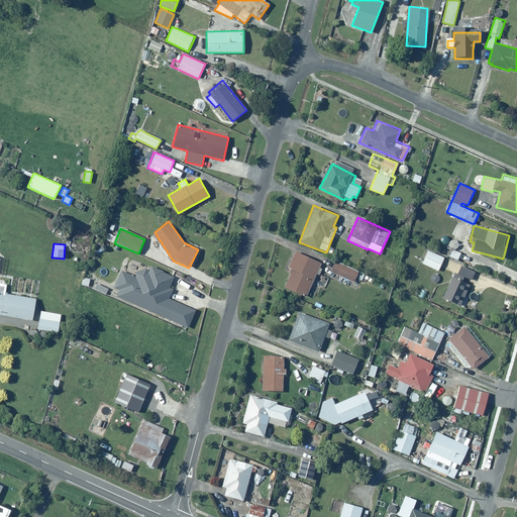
[(447,245),(443,253),(456,260),(460,251),(447,245)]
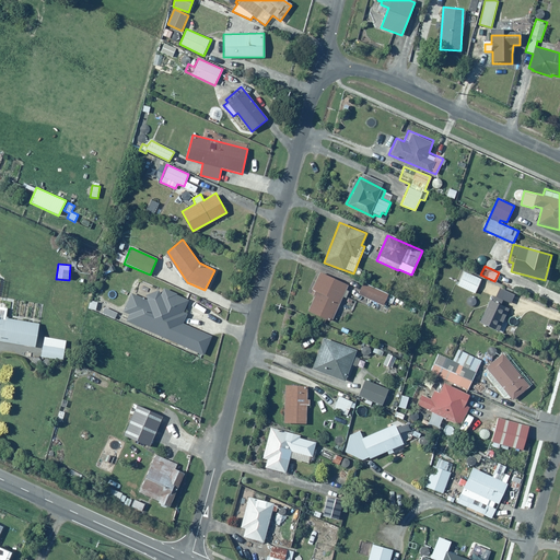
[(348,283),(321,269),(311,288),(318,291),(310,308),(331,321),(343,296),(346,298),(350,290),(346,288),(348,283)]
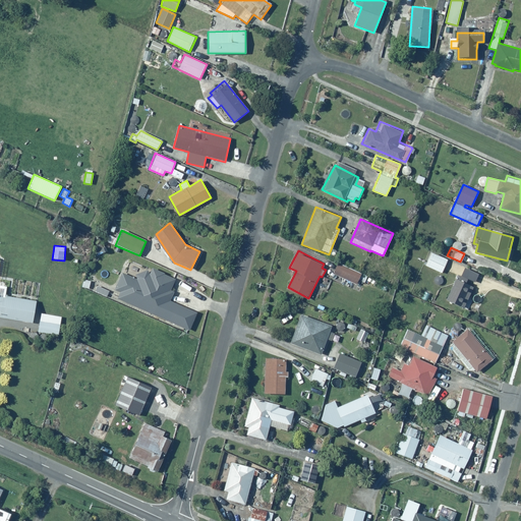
[(448,258),(431,251),(425,266),(442,274),(448,258)]
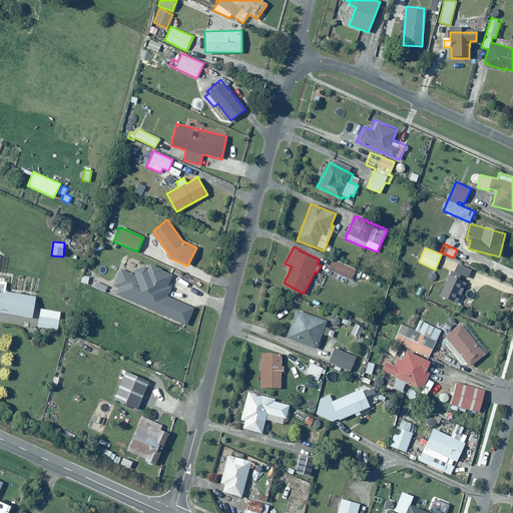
[(362,272),(332,259),(327,271),(351,281),(353,277),(359,280),(362,272)]
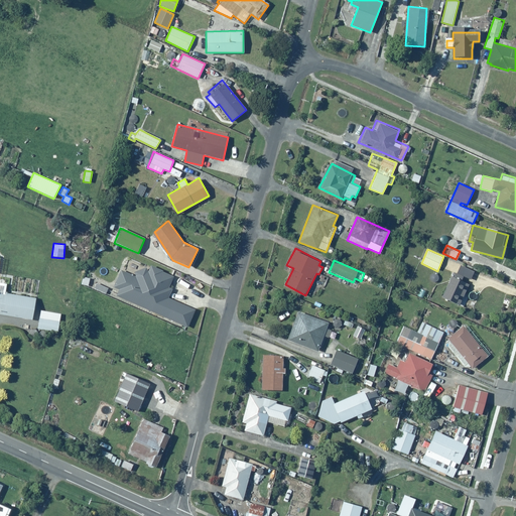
[(117,296),(119,297),(187,328),(195,309),(168,298),(170,291),(167,290),(173,277),(149,267),(147,270),(146,269),(147,268),(140,265),(135,275),(120,269),(113,285),(118,287),(117,289),(120,291),(117,296)]
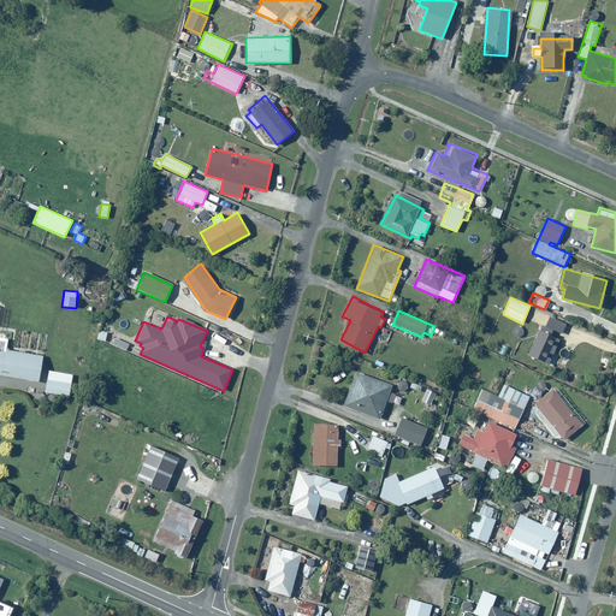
[(560,336),(542,326),(527,354),(552,367),(566,344),(557,339),(560,336)]
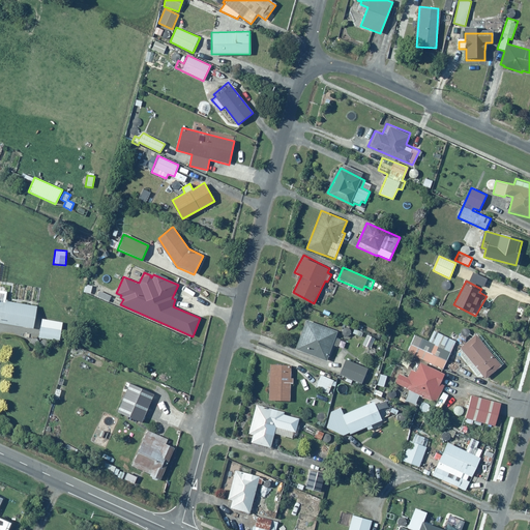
[(92,285),(85,283),(83,292),(90,294),(92,285)]
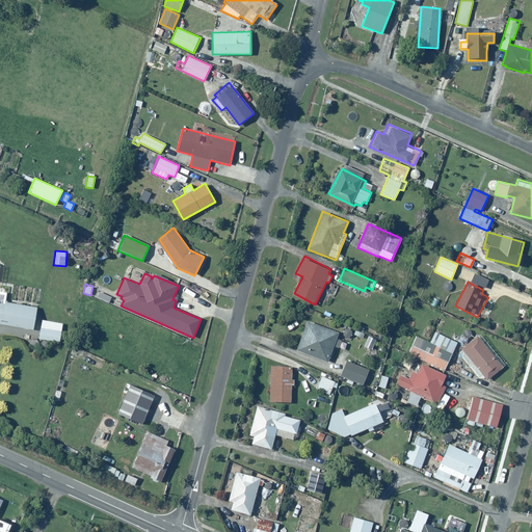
[(0,324),(33,329),(36,307),(5,302),(6,292),(0,291),(0,324)]
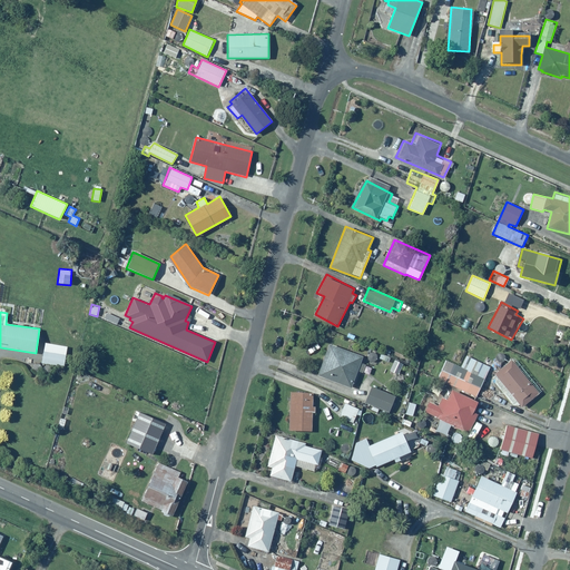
[(119,318),(106,312),(102,318),(116,325),(119,318)]
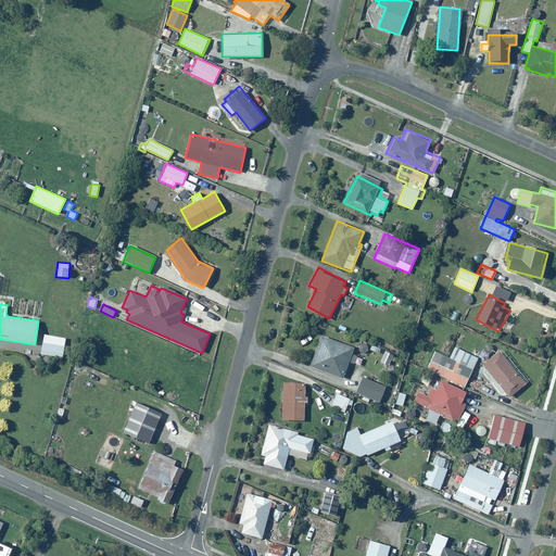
[(65,338),(43,335),(40,354),(62,357),(65,338)]
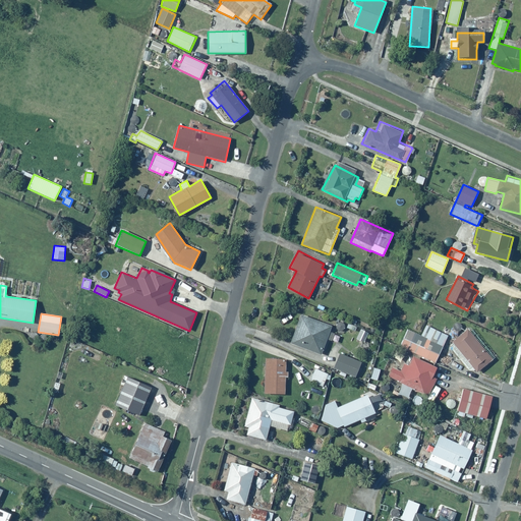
[(331,327),(301,315),(290,342),(320,353),(326,339),(333,342),(337,334),(329,331),(331,327)]
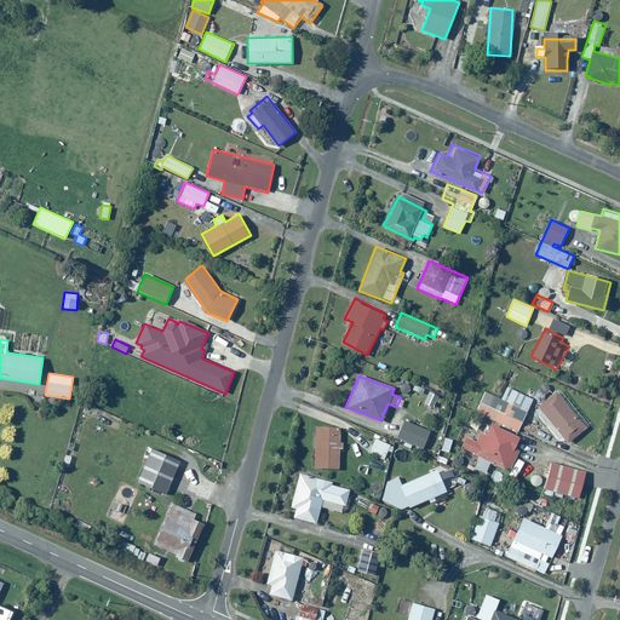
[(484,391),(474,412),(517,432),(533,399),(507,386),(501,400),(484,391)]
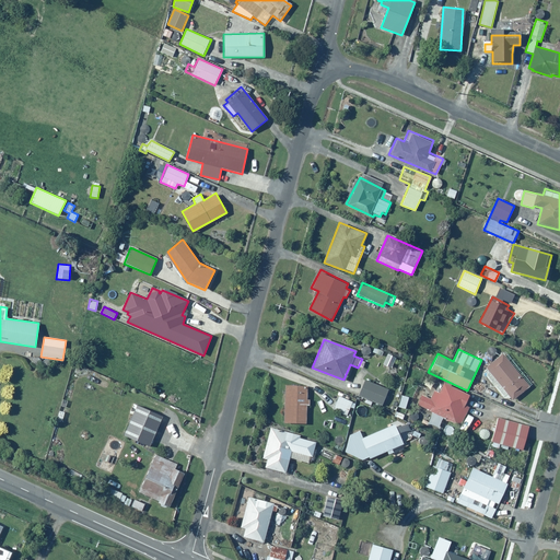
[(532,384),(505,351),(486,366),(498,381),(492,385),(505,401),(510,398),(512,400),(532,384)]
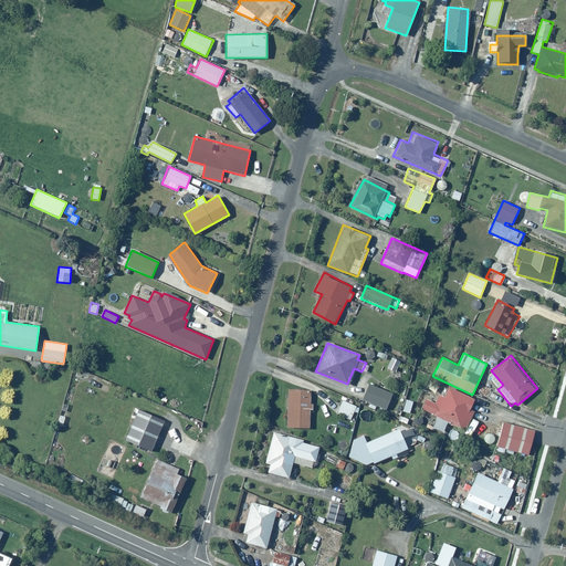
[(392,392),(368,383),(362,400),(368,402),(367,407),(384,413),(392,392)]
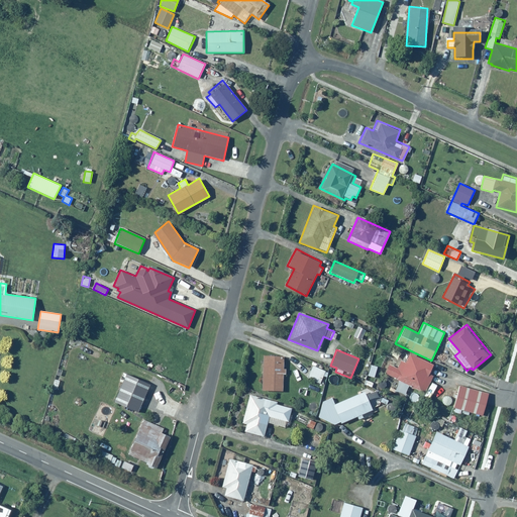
[(432,364),(409,352),(405,363),(399,359),(396,368),(389,365),(384,375),(425,394),(433,376),(428,374),(432,364)]
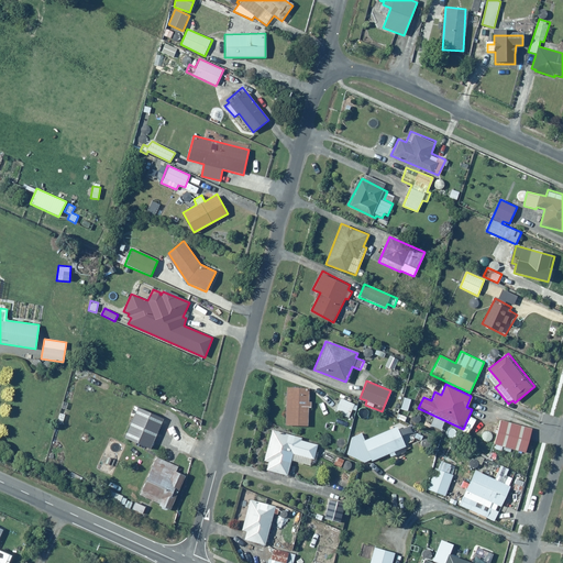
[(309,388),(286,387),(285,424),(308,426),(308,407),(311,407),(311,403),(309,401),(309,388)]
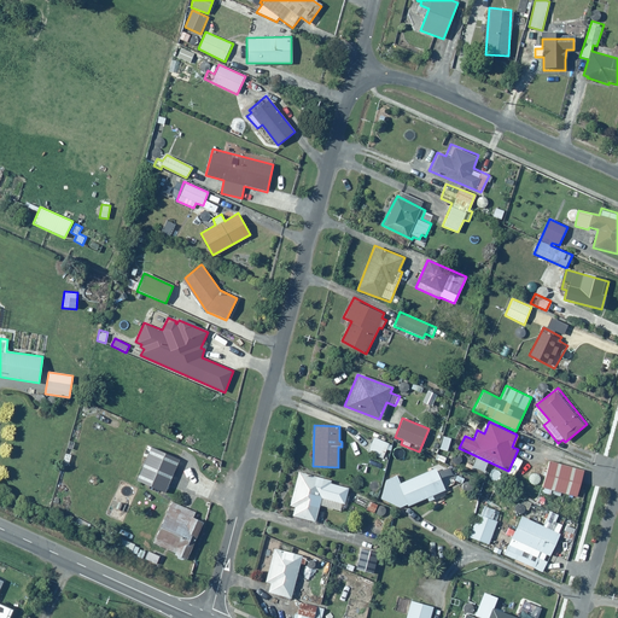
[(452,436),(442,433),(438,450),(447,453),(452,436)]
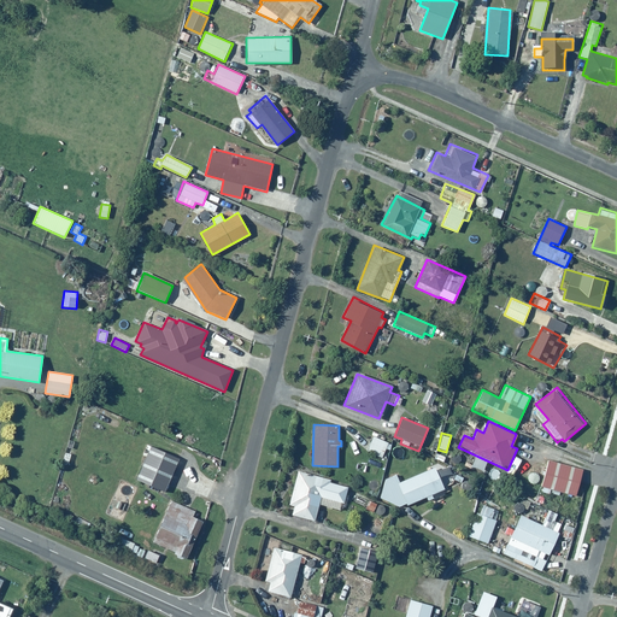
[(392,444),(374,435),(366,452),(382,458),(386,450),(388,451),(392,444)]
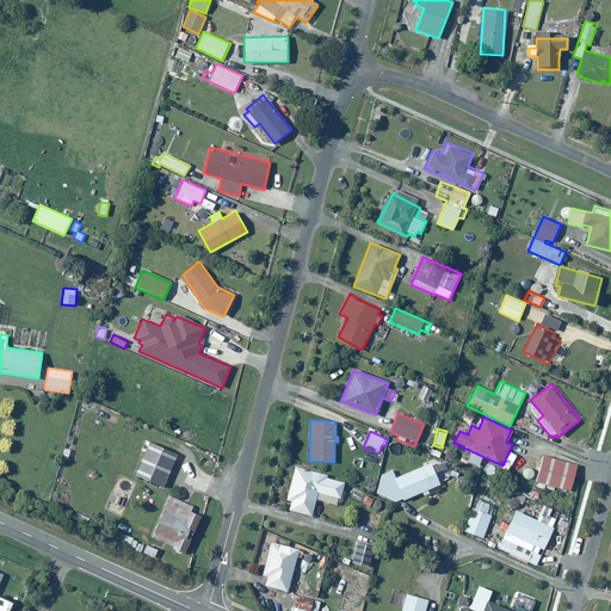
[(543,456),(536,481),(569,492),(578,466),(543,456)]
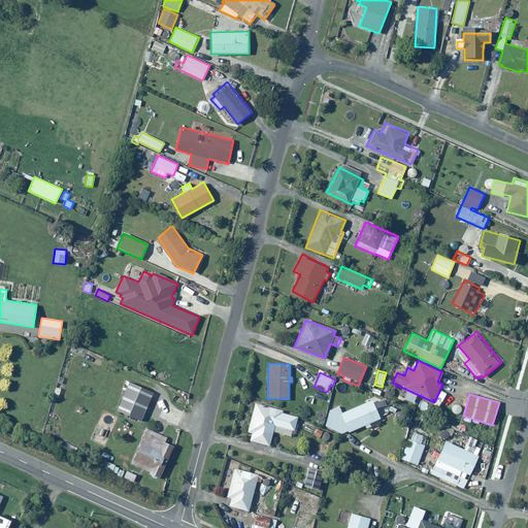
[(372,399),(341,413),(338,405),(328,410),(325,426),(341,433),(364,424),(365,428),(371,426),(369,422),(380,418),(372,399)]
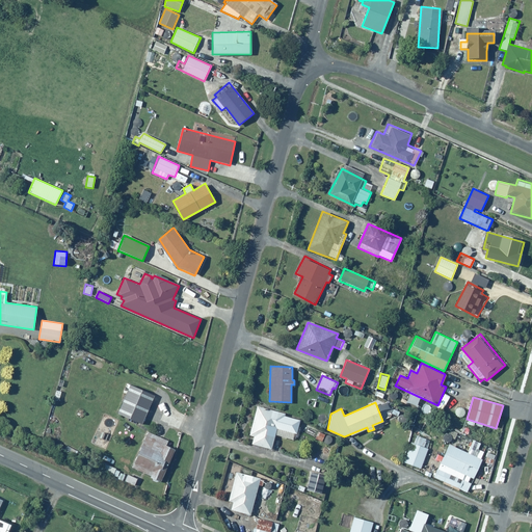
[(284,410),(257,404),(249,434),(253,435),(250,445),(271,450),(274,436),(293,441),(294,433),(296,433),(300,419),(284,415),(284,410)]
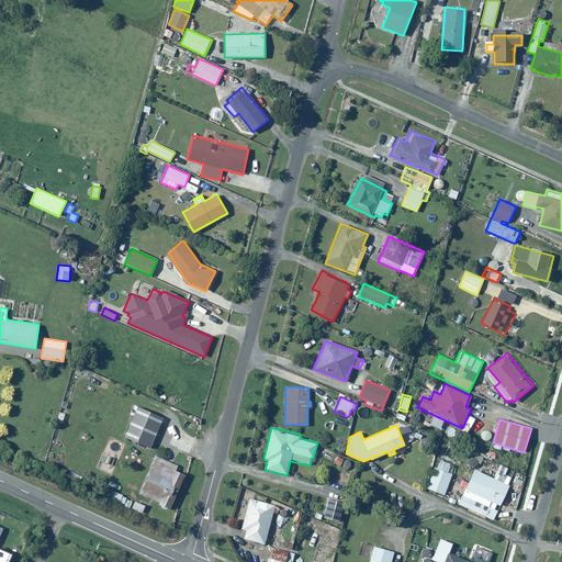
[(178,464),(156,456),(139,494),(170,508),(186,474),(176,470),(178,464)]
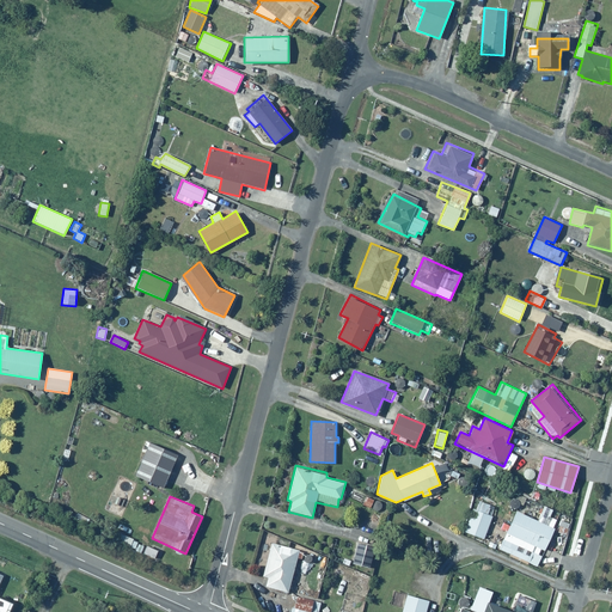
[(491,506),(476,500),(465,532),(484,539),(493,518),(488,515),(491,506)]
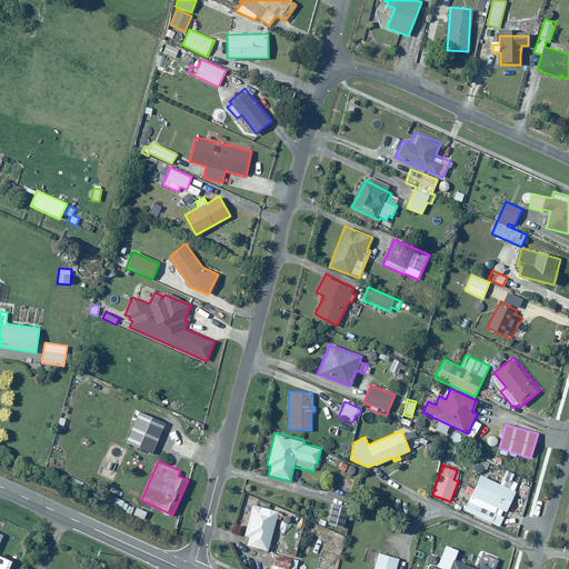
[(501,486),(480,475),(461,509),(473,515),(472,517),(489,526),(495,513),(499,516),(502,510),(506,512),(516,492),(513,491),(520,478),(512,473),(509,480),(505,478),(501,486)]
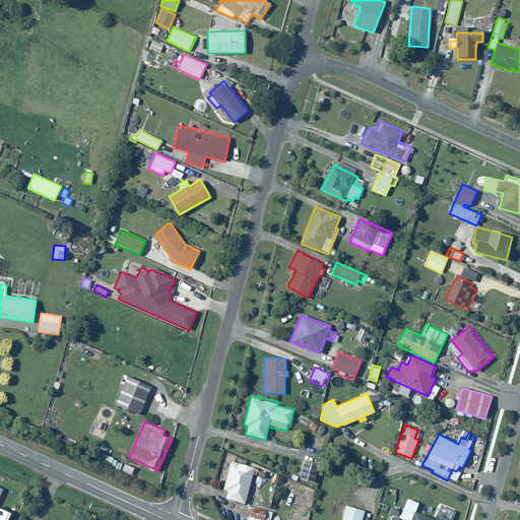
[(113,458),(100,452),(96,458),(110,464),(113,458)]
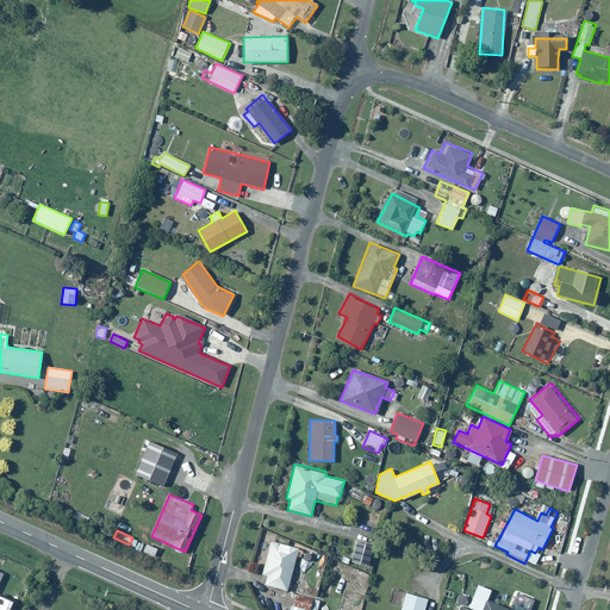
[(304,547),(269,539),(261,573),(267,574),(265,584),(287,590),(296,556),(302,558),(304,547)]
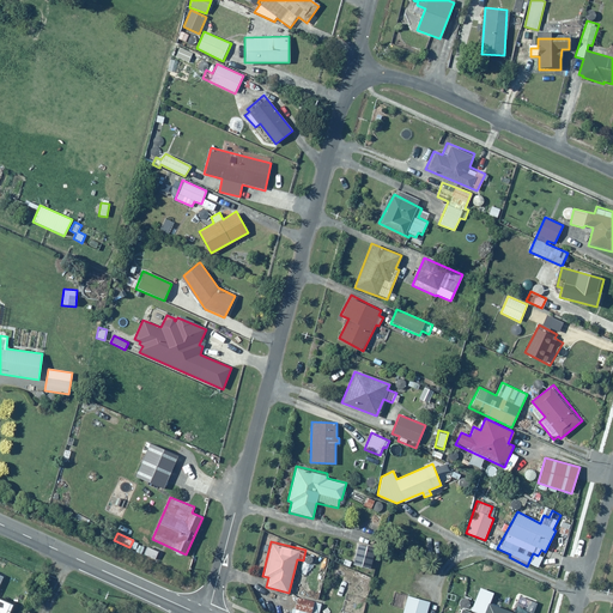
[(376,546),(357,542),(353,565),(371,569),(376,546)]
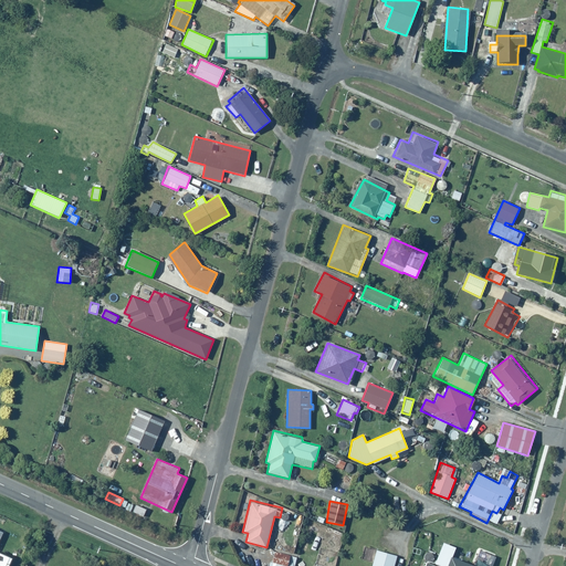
[(0,540),(3,532),(0,530),(0,565),(6,565),(10,556),(0,551),(0,540)]
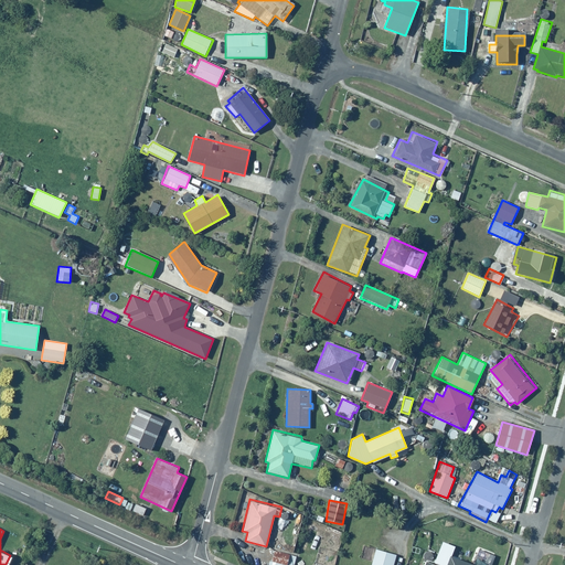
[(392,564),(396,554),(365,545),(362,558),(372,561),(370,564),(392,564)]
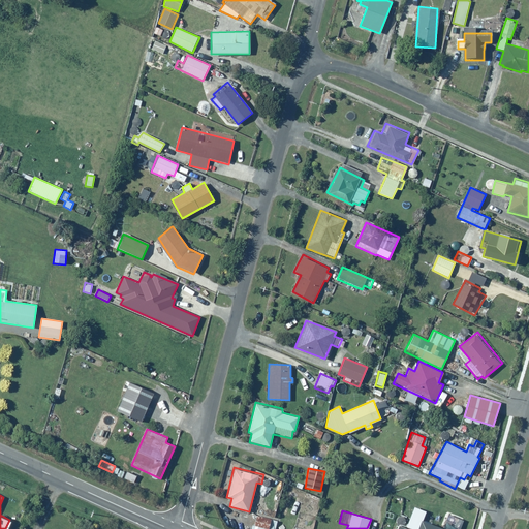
[(435,526),(423,521),(422,522),(418,521),(414,528),(442,528),(444,522),(438,520),(435,526)]
